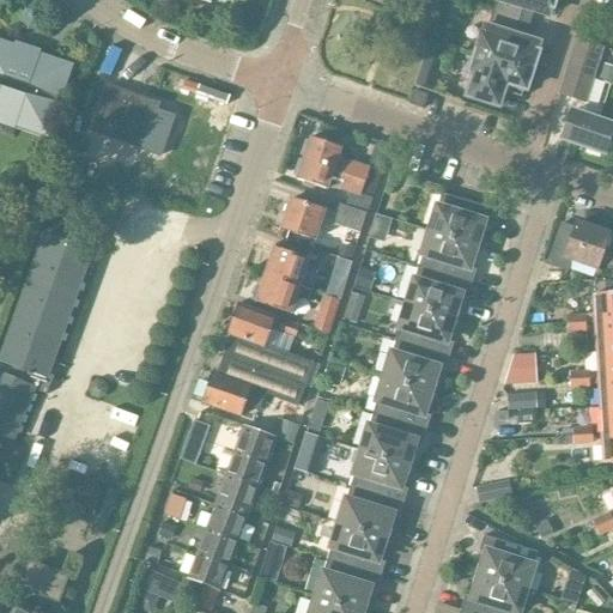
[(495,0),(491,12),(519,22),(523,8),(547,16),(550,7),(552,8),(553,0),(495,0)]
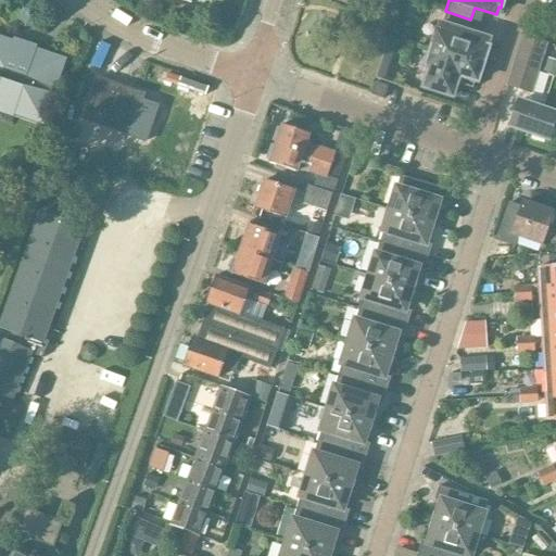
[(436,30),(430,48),(433,49),(482,64),(488,47),(485,47),(488,39),(466,33),(470,20),(445,11),(441,24),(440,24),(437,32),(436,30)]
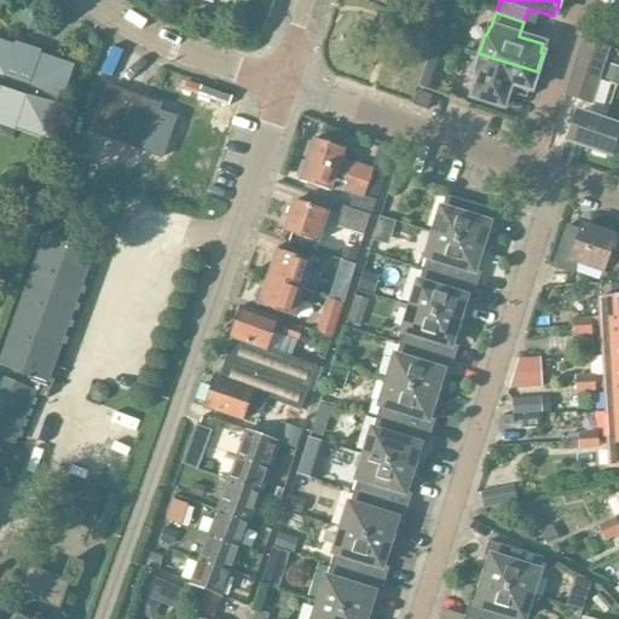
[(0,126),(13,132),(15,128),(48,140),(61,105),(56,103),(57,99),(62,100),(74,65),(40,55),(41,52),(15,42),(13,45),(0,40),(0,126)]
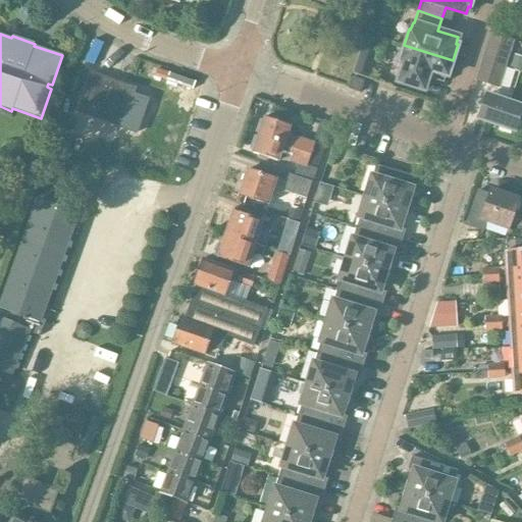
[(498,88),(512,42),(490,35),(475,82),(498,88)]
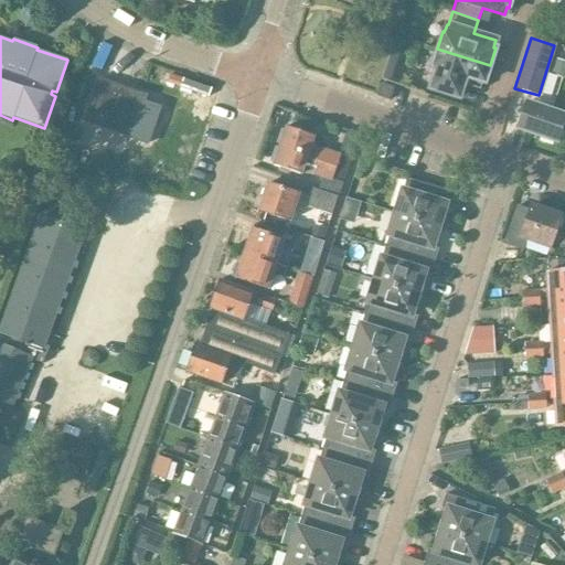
[(484,83),(490,65),(440,50),(437,49),(432,66),(436,68),(429,89),(458,98),(462,85),(480,91),(482,83),(484,83)]
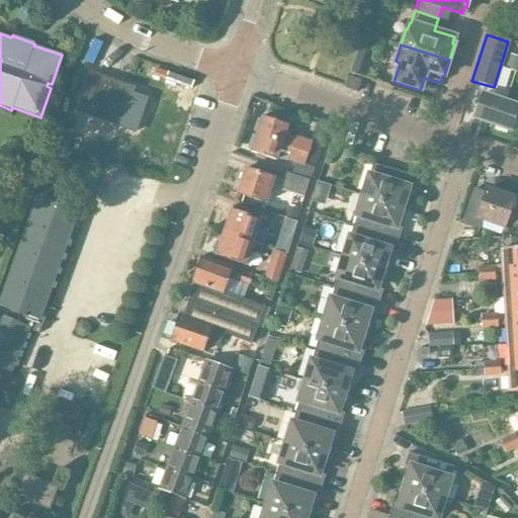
[(509,55),(505,69),(517,73),(517,69),(517,52),(513,50),(511,55),(509,55)]
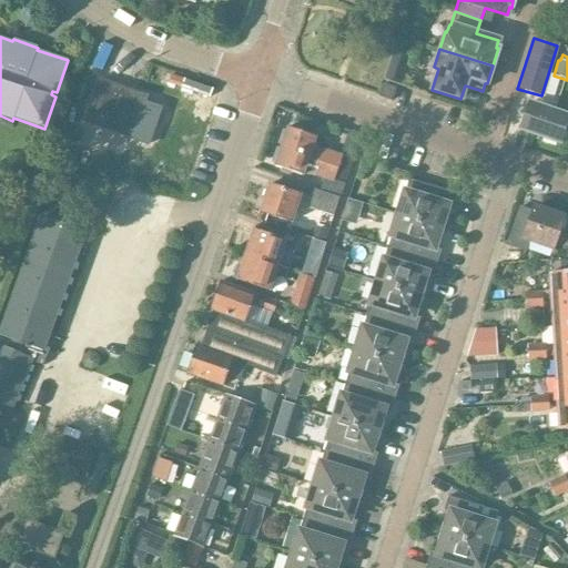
[(388,70),(384,82),(398,88),(403,74),(388,70)]
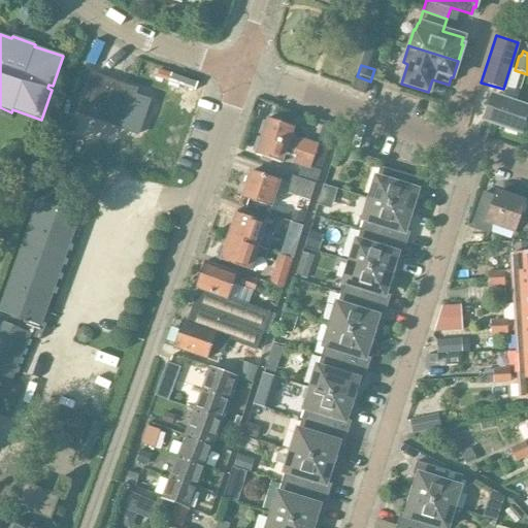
[(122,129),(135,90),(93,75),(79,113),(122,129)]
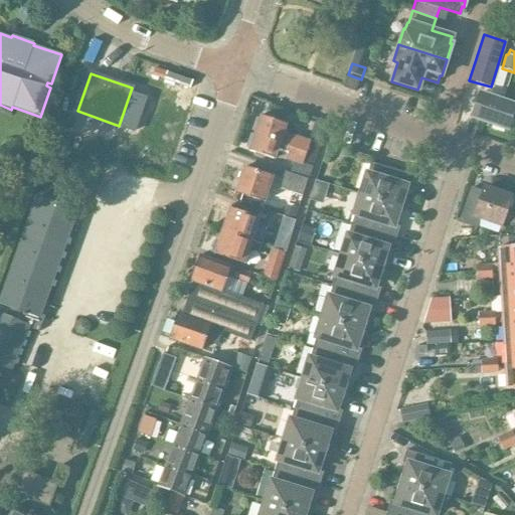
[(348,75),(343,88),(355,92),(360,79),(348,75)]
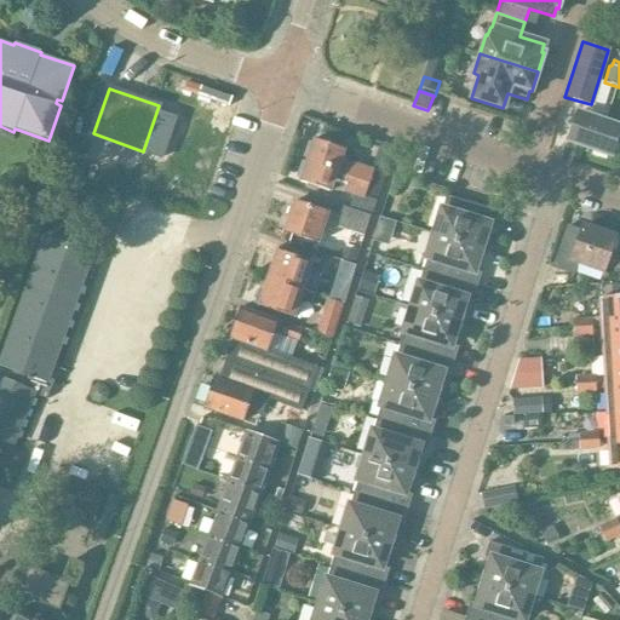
[(610,156),(619,130),(619,127),(577,114),(568,141),(610,156)]
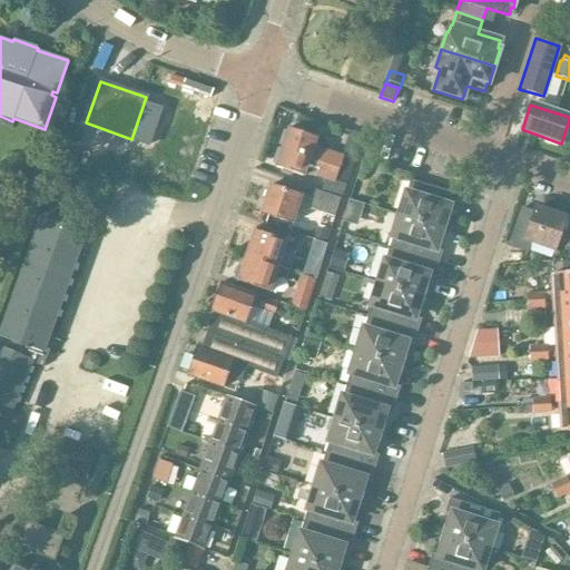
[(282,148),(340,168),(350,172),(361,135),(350,130),(341,157),(313,147),(315,139),(290,130),(288,129),(282,148)]
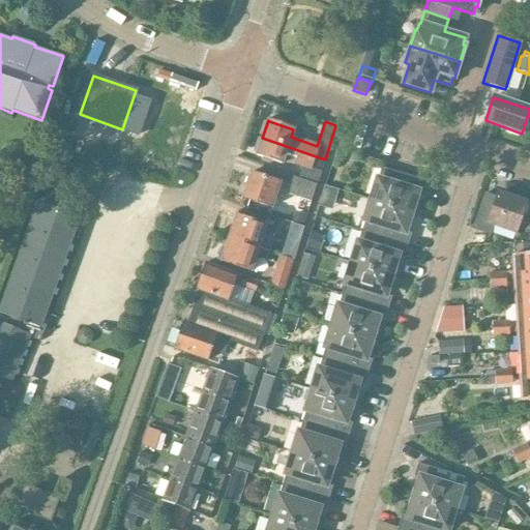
[(256,156),(258,156),(282,165),(283,160),(311,170),(316,156),(262,138),(256,156)]
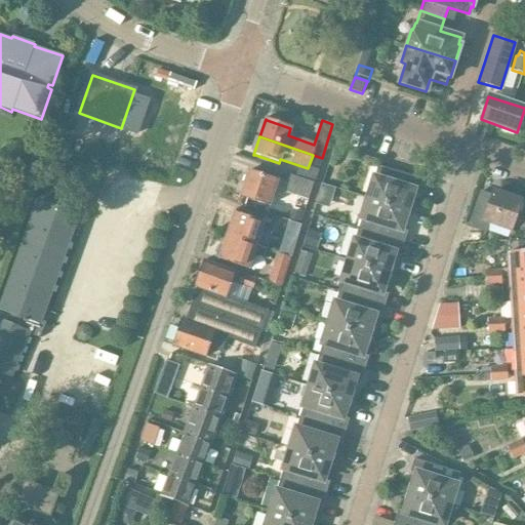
[(377,166),(367,198),(407,210),(413,192),(418,194),(422,180),(377,166)]
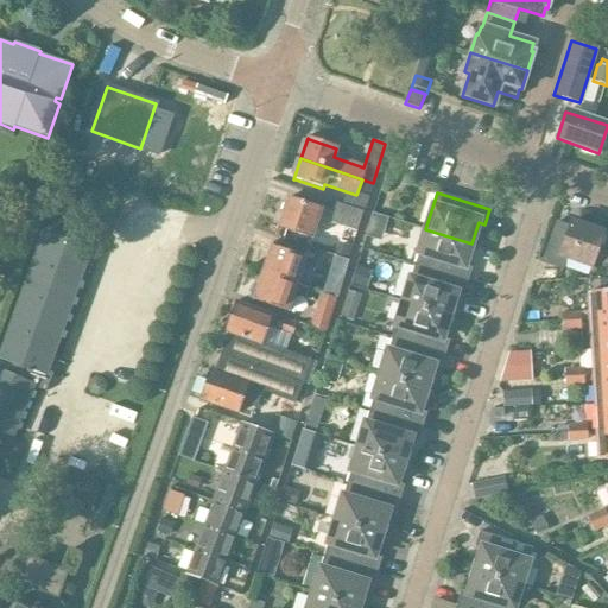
[(278,228),(279,228),(311,239),(321,209),(287,198),(278,228)]
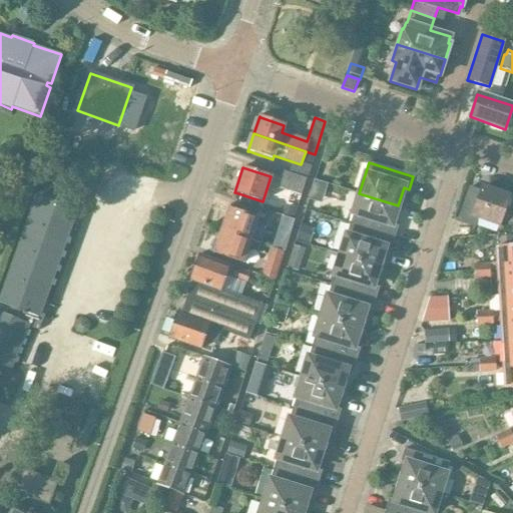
[(283,171),(278,187),(300,195),(306,179),(283,171)]
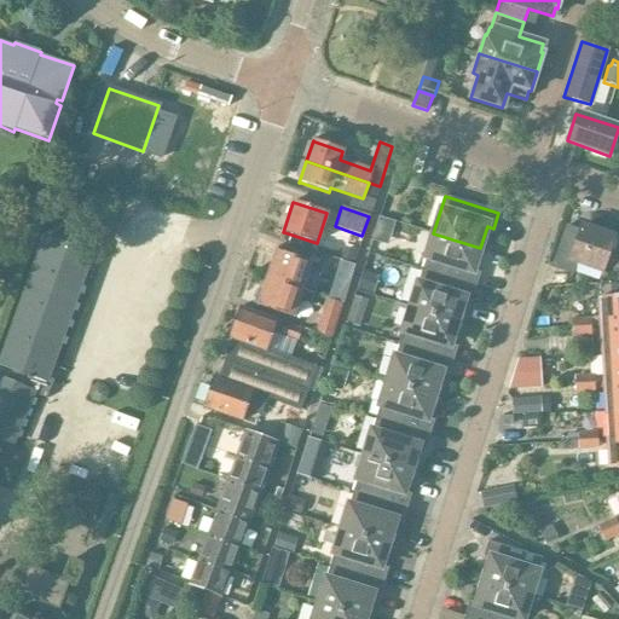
[(602,272),(614,237),(582,226),(579,231),(566,226),(551,267),(572,273),(576,262),(602,272)]
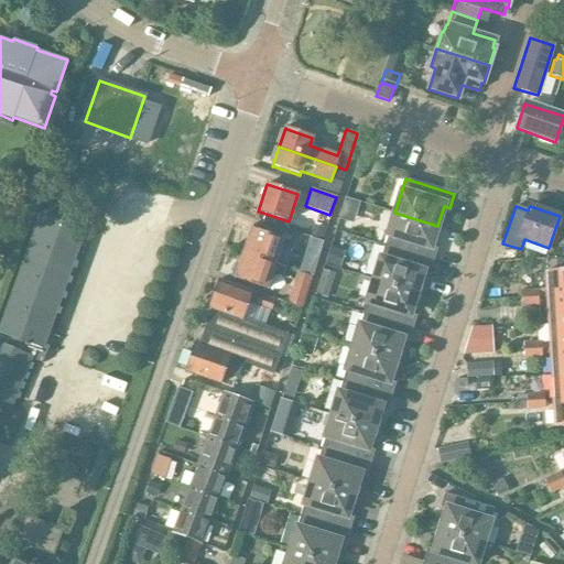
[(394,213),(383,247),(433,262),(437,249),(431,247),(437,226),(394,213)]
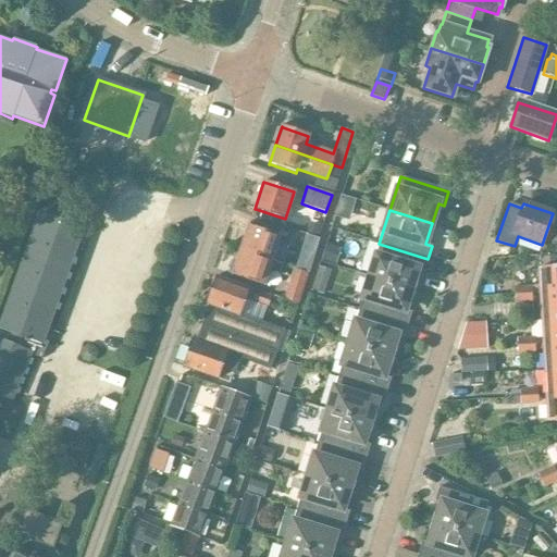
[(0,394),(13,399),(29,356),(42,360),(49,342),(41,338),(83,230),(41,214),(0,324),(0,394)]
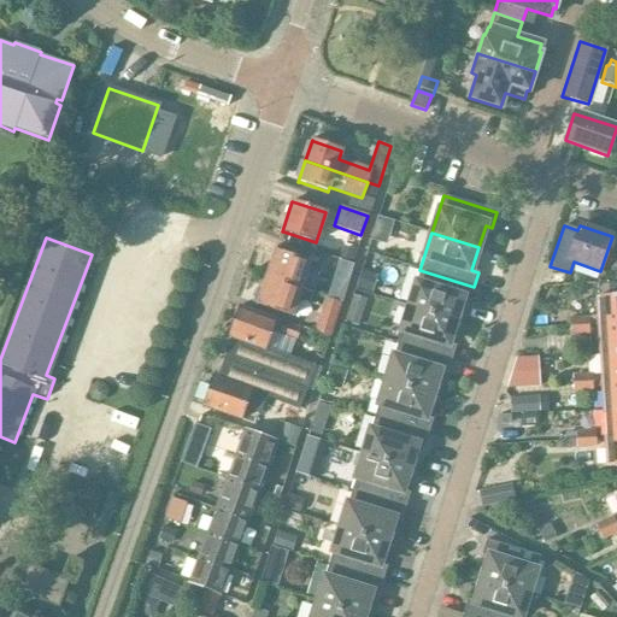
[(339,259),(339,260),(341,260),(352,264),(357,251),(344,246),(342,248),(339,259)]
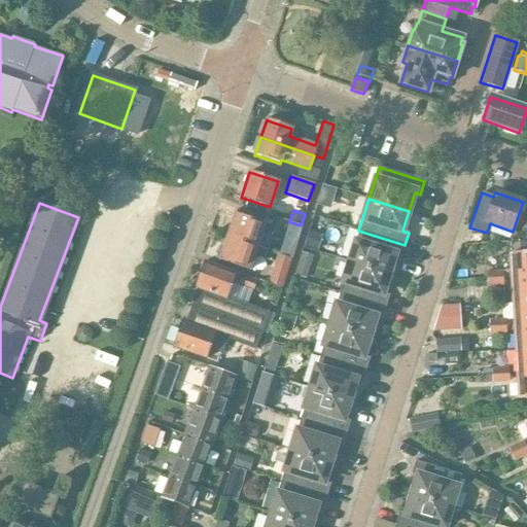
[(235,213),(227,238),(229,238),(257,248),(257,247),(266,250),(268,250),(276,229),(274,226),(266,223),(237,214),(235,213)]
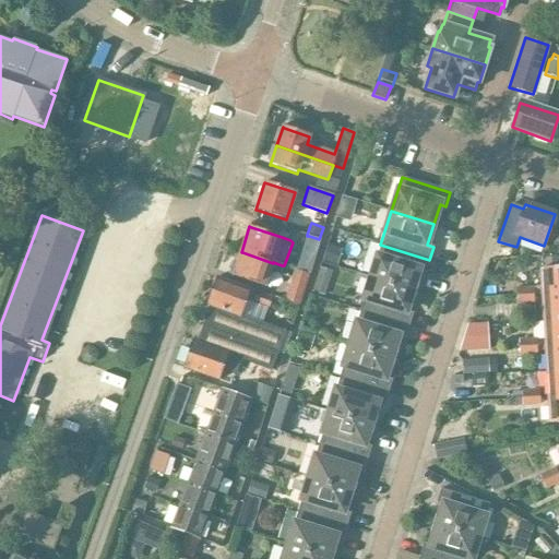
[(326,247),(322,261),(323,261),(336,265),(342,249),(328,245),(326,247)]
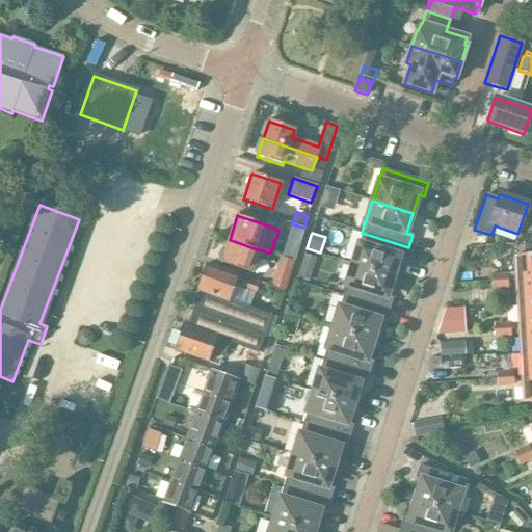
[(362,233),(352,264),(393,277),(398,258),(404,260),(408,247),(362,233)]
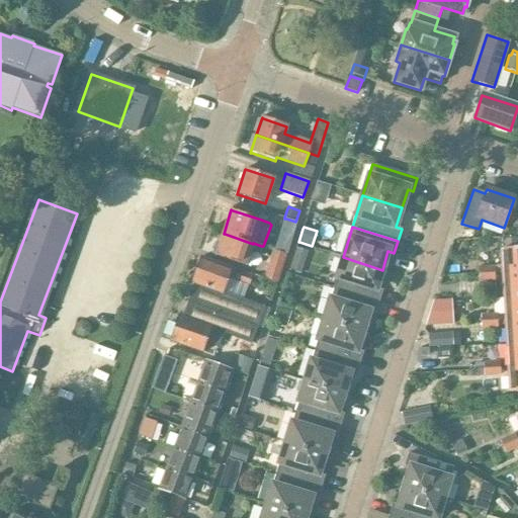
[(224,234),(216,256),(217,256),(245,265),(253,244),(225,234),(224,234)]
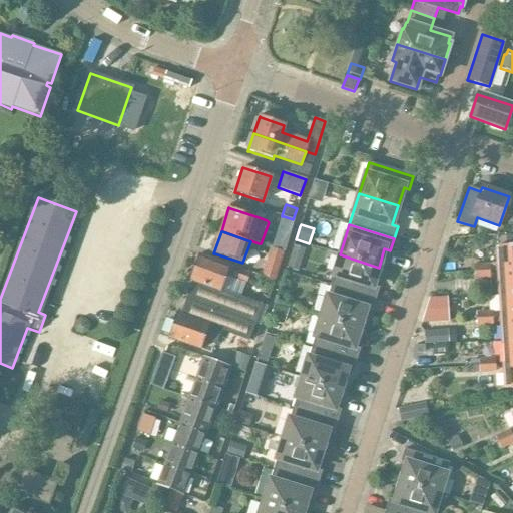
[(512,244),(496,246),(497,271),(512,269),(512,244)]
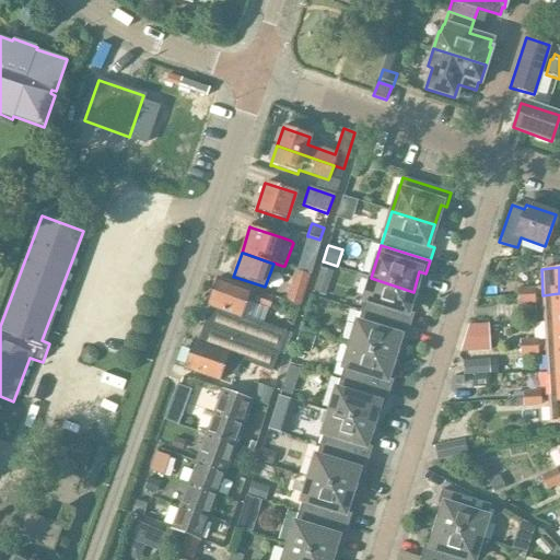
[(294,271),(288,293),(302,298),(304,293),(310,276),(294,271)]
